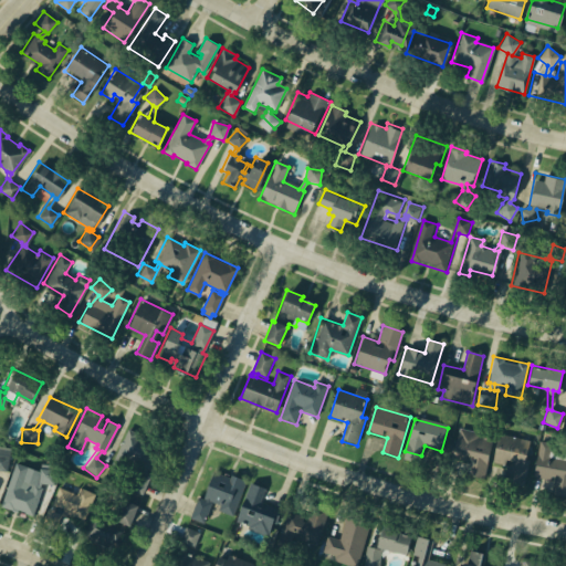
[(125,428),(161,444),(149,470),(145,469),(145,471),(150,473),(142,493),(127,488),(135,468),(140,469),(142,467),(113,452),(125,428)]
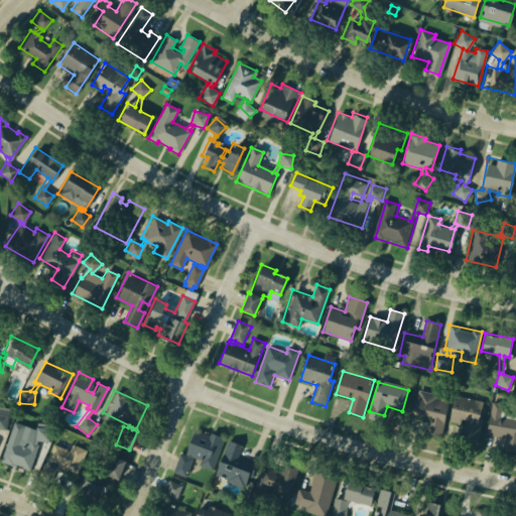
[(416,393),(449,401),(439,440),(426,437),(430,422),(410,417),(416,393)]
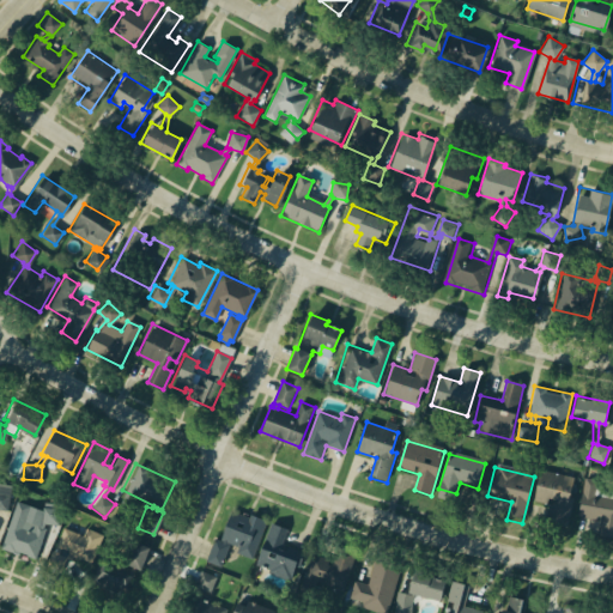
[(541,468),(575,477),(570,495),(572,495),(568,519),(547,514),(550,504),(534,501),(541,468)]
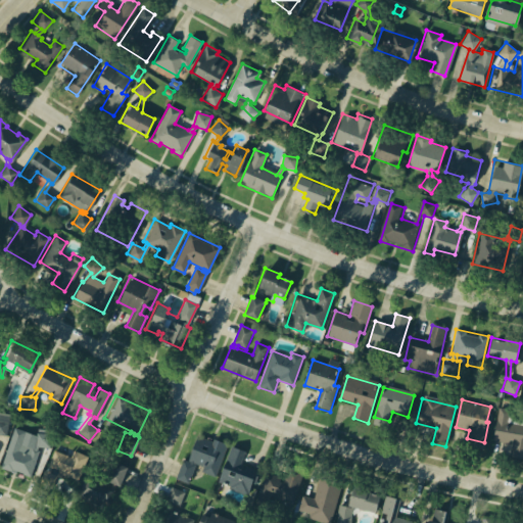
[(498,407),(522,411),(522,462),(509,460),(512,443),(491,439),(498,407)]
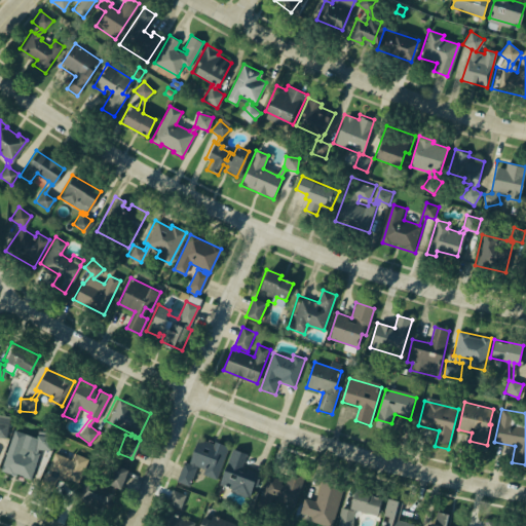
[(0,464),(12,429),(25,434),(21,446),(34,451),(35,447),(36,434),(50,436),(49,449),(38,448),(37,452),(39,453),(29,479),(0,467),(0,464)]
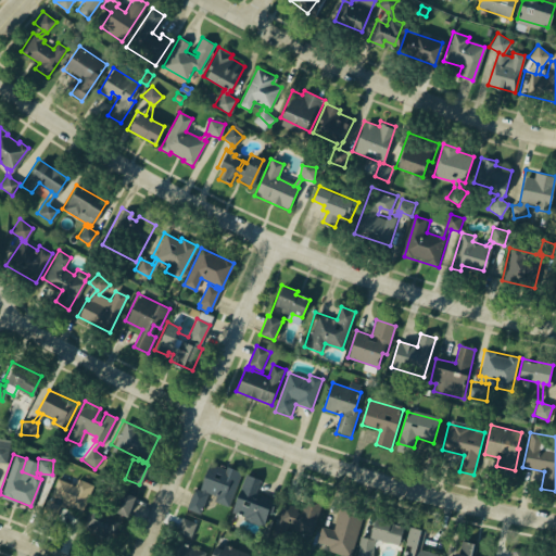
[(241,471),(228,506),(215,502),(217,495),(199,488),(210,459),(241,471)]
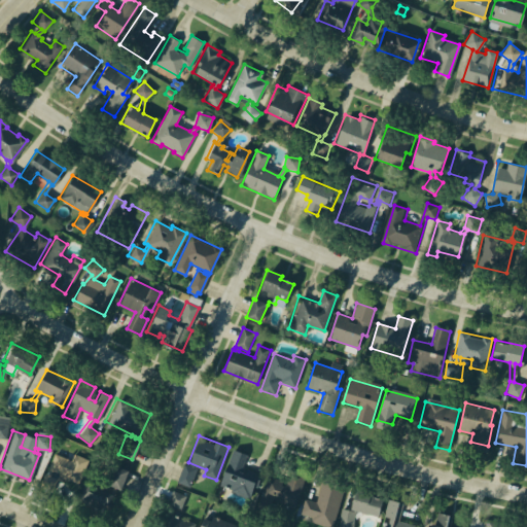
[(258,473),(249,498),(218,487),(232,452),(246,457),(242,467),(258,473)]
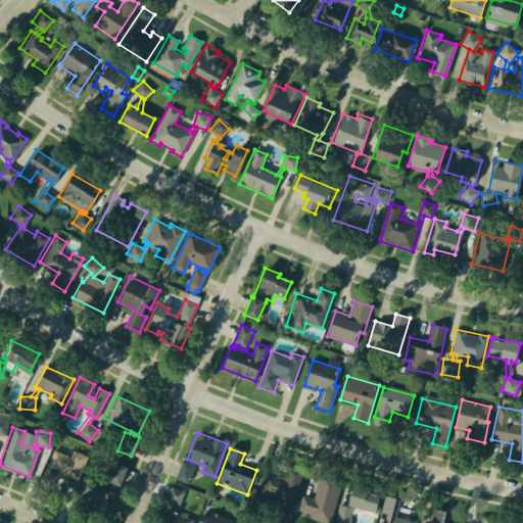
[(52,466),(49,472),(55,475),(51,483),(39,477),(43,469),(46,470),(55,449),(72,457),(75,452),(88,458),(77,480),(64,474),(65,472),(52,466)]
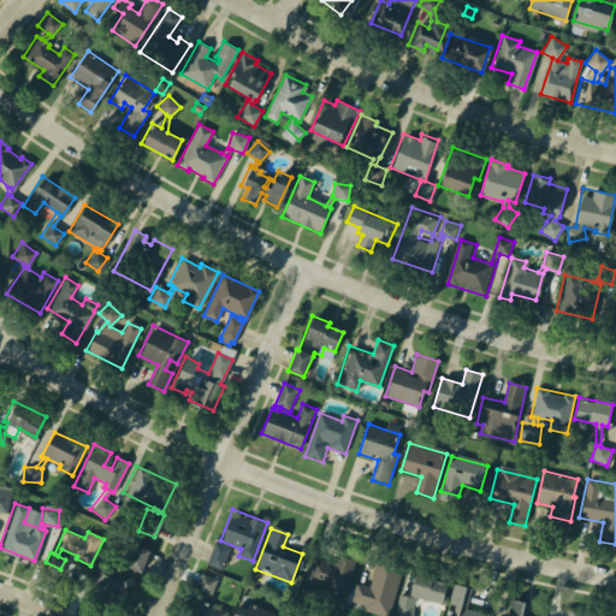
[(213,539),(229,545),(220,568),(205,562),(213,539)]
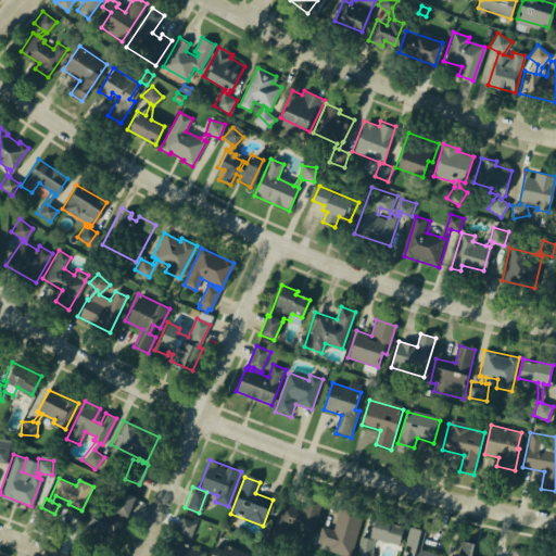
[(119,490),(133,495),(124,516),(110,509),(119,490)]
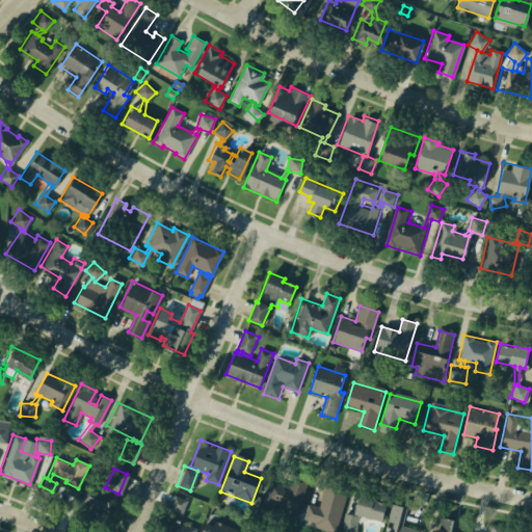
[(303,481),(293,511),(262,501),(269,479),(289,486),(292,478),(303,481)]
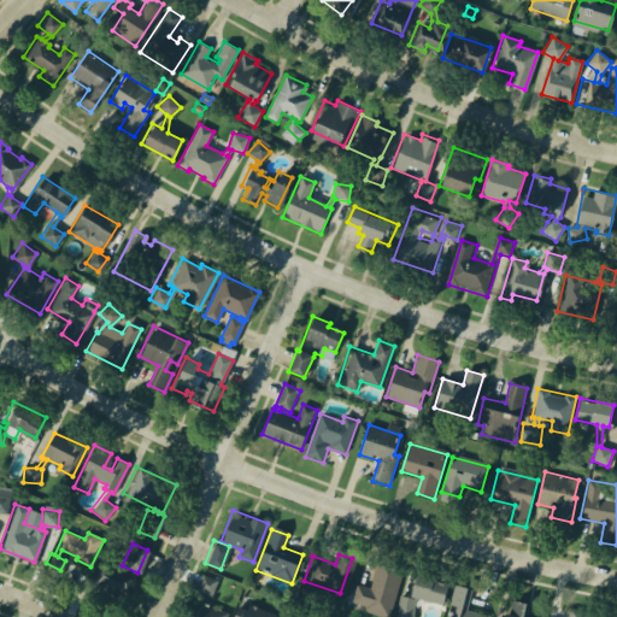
[(103,563),(135,580),(124,603),(92,586),(103,563)]
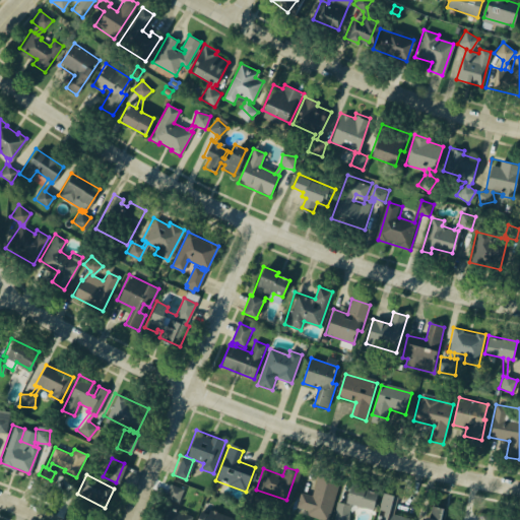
[(337,483),(328,518),(291,508),(297,491),(311,494),(316,477),(337,483)]
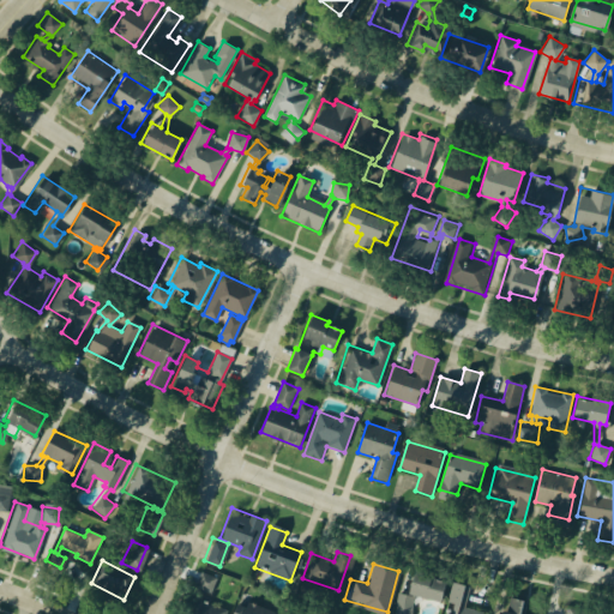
[(194,587),(202,570),(215,576),(208,593),(198,589),(196,599),(223,609),(221,613),(179,613),(186,596),(191,597),(194,587)]
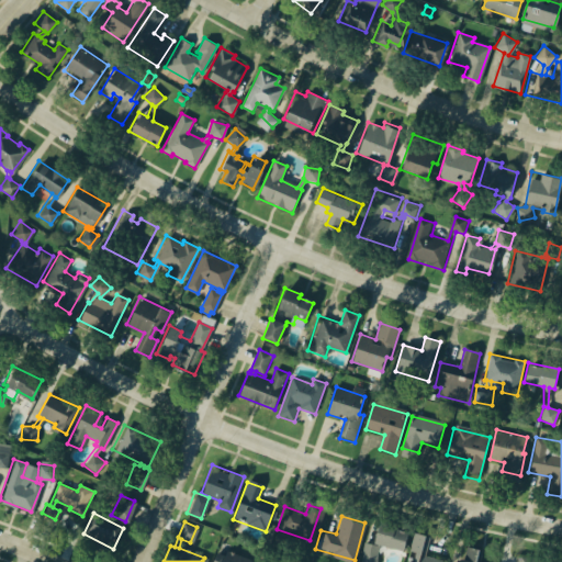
[(375,543),(372,542),(377,523),(407,530),(402,550),(379,544),(375,552),(375,561),(361,561),(361,552),(364,541),(374,544),(375,543)]
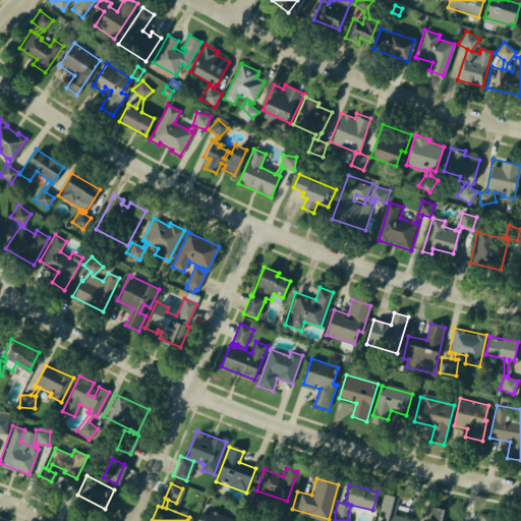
[(375,520),(383,493),(398,497),(394,514),(410,518),(409,520),(375,520)]
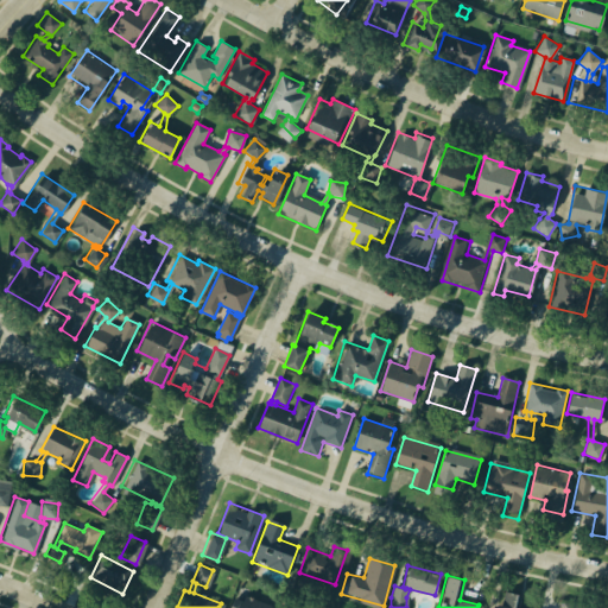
[(274,607),(276,606),(246,594),(244,600),(233,596),(227,607),(274,607)]
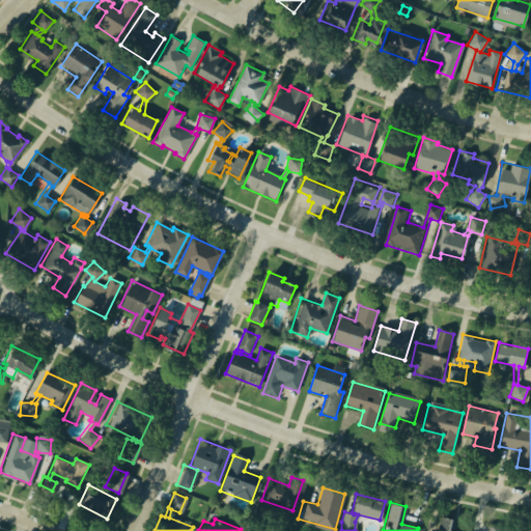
[(435,530),(439,520),(455,526),(452,530),(435,530)]
